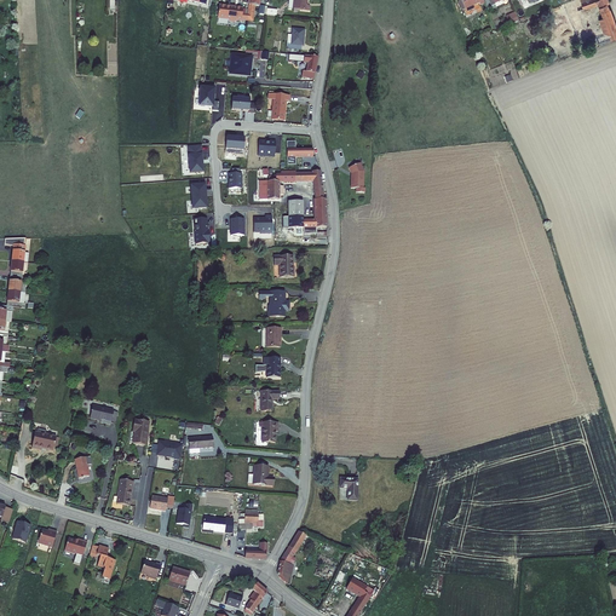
[(236,9),(236,16),(241,17),(253,18),(254,3),(259,3),(259,0),(249,0),(248,10),(236,9)]
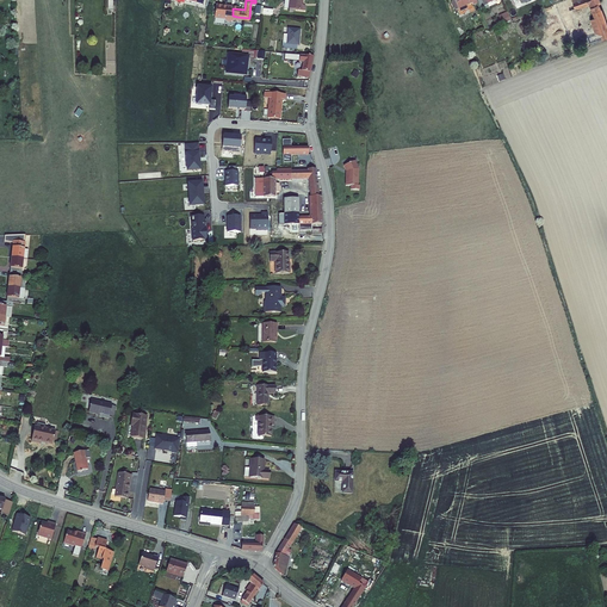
[(565,0),(559,2),(568,24),(569,23),(571,29),(573,28),(574,31),(577,30),(575,26),(577,26),(570,7),(588,0),(592,0),(592,1),(596,0),(565,0)]
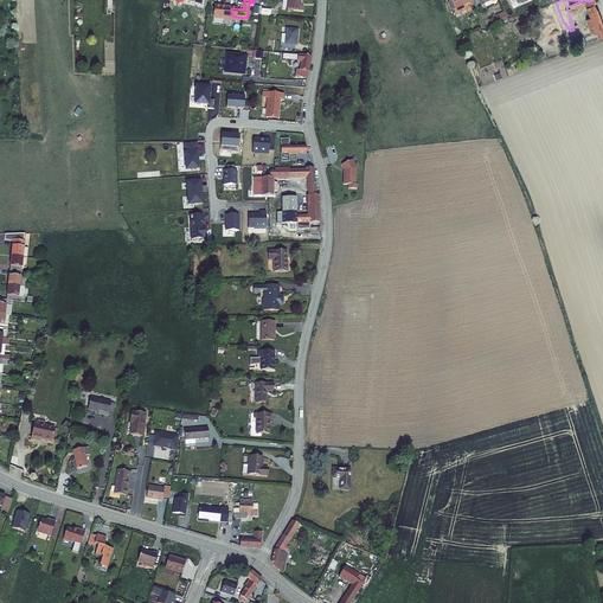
[(585,32),(588,39),(602,32),(602,15),(598,4),(590,7),(592,12),(588,14),(590,21),(595,20),(598,27),(594,29),(585,32)]
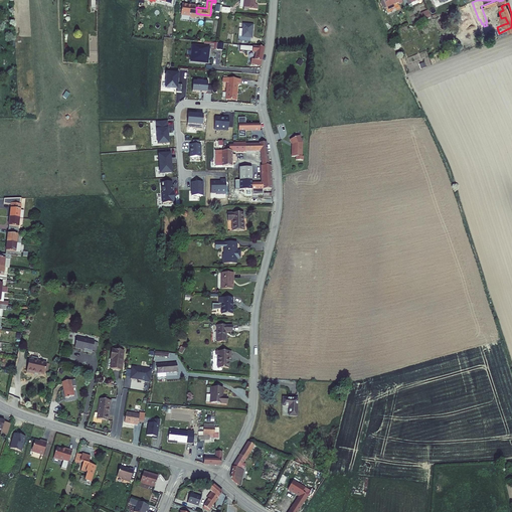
[(237,33),(236,36),(250,38),(250,34),(251,34),(253,22),(243,21),(241,33),(237,33)]
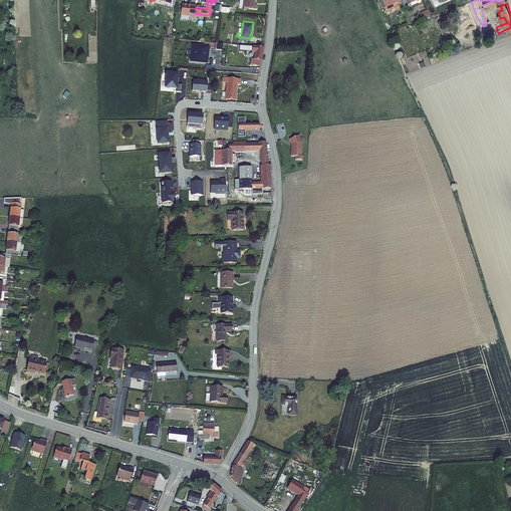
[(209,44),(192,42),(190,58),(207,60),(209,44)]
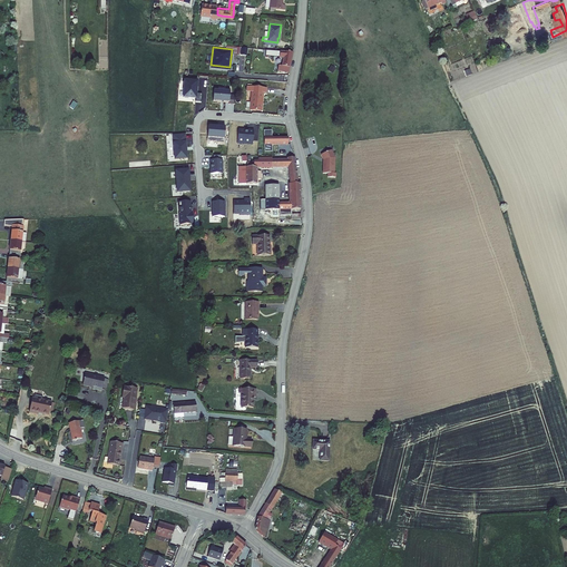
[(264,47),(264,55),(282,56),(281,68),(289,69),(292,49),(280,48),(279,50),(274,50),(274,48),(264,47)]
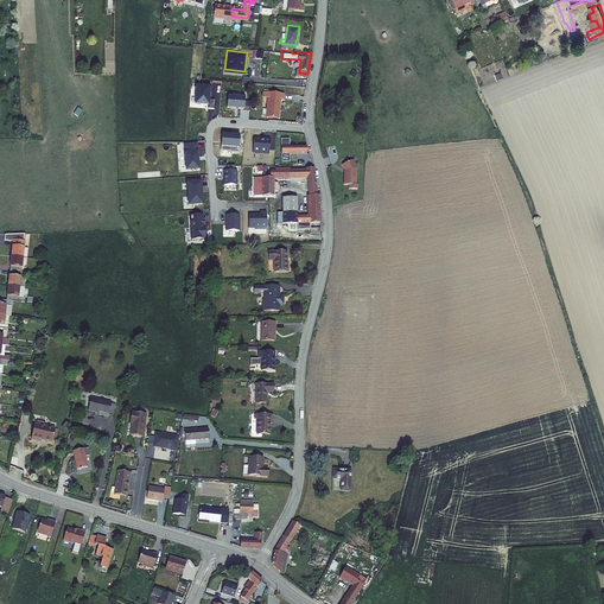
[(213,89),(213,83),(198,82),(197,100),(210,101),(210,105),(216,106),(216,96),(211,96),(211,89),(213,89)]
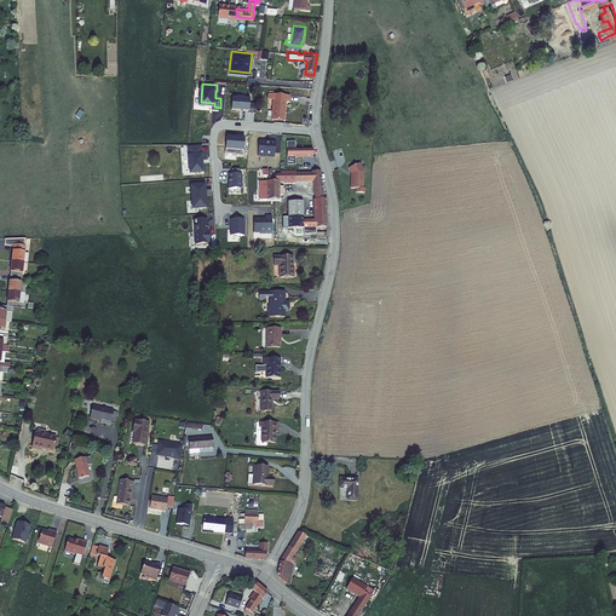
[(275,96),(272,115),(285,117),(287,98),(291,99),(292,93),(269,88),(269,95),(275,96)]
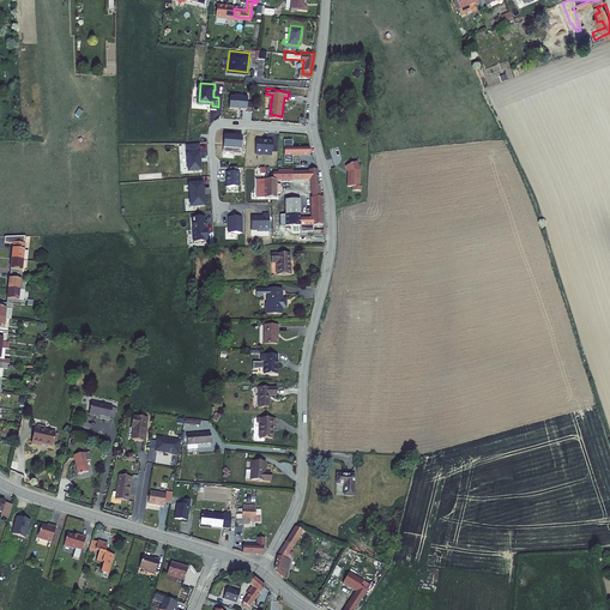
[(243,92),(233,91),(231,103),(236,104),(240,104),(248,106),(248,107),(254,107),(255,97),(249,97),(251,91),(243,90),(243,92)]
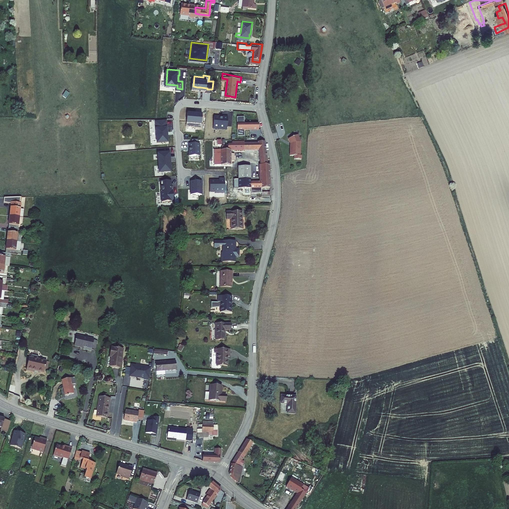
[(201,112),(186,111),(185,124),(193,125),(193,126),(200,126),(201,112)]
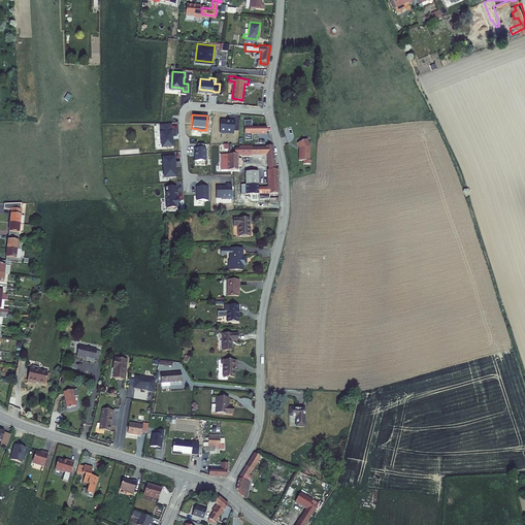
[(251,130),(265,131),(265,125),(251,125),(252,118),(243,117),(243,135),(251,135),(251,130)]
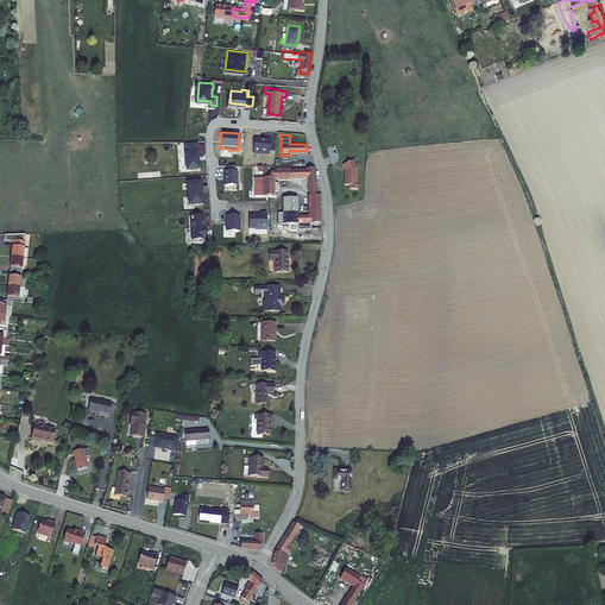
[(260,137),(260,136),(254,136),(253,150),(270,151),(271,137),(264,136),(264,137),(260,137)]
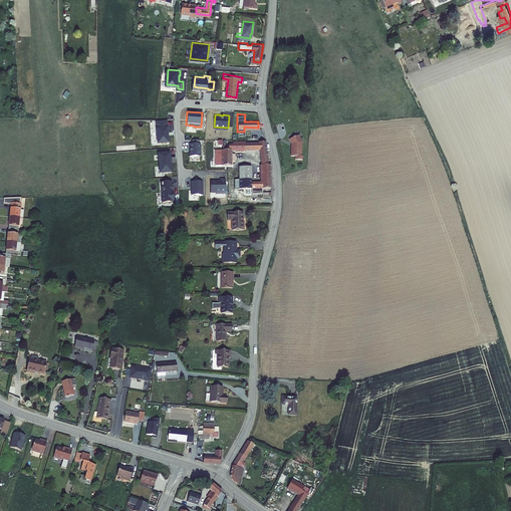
[(167,125),(156,126),(157,142),(168,141),(167,125)]
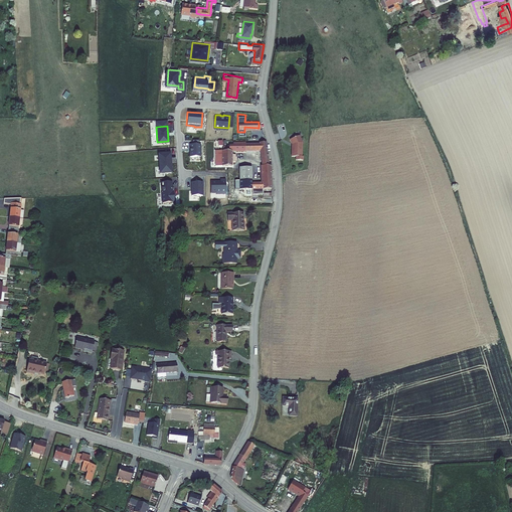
[(296,133),(287,138),(289,142),(290,143),(290,144),(289,144),(288,154),(293,154),(293,158),(300,158),(300,154),(299,154),(299,140),(296,133)]
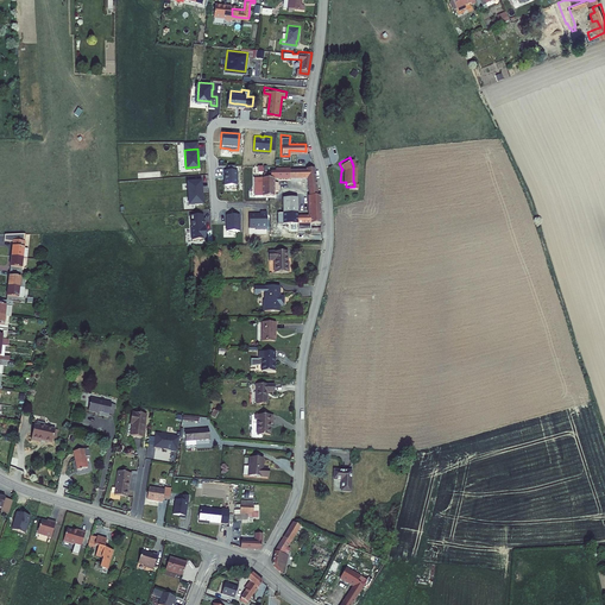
[(235,163),(231,163),(231,168),(228,168),(228,183),(240,183),(240,168),(235,168),(235,163)]
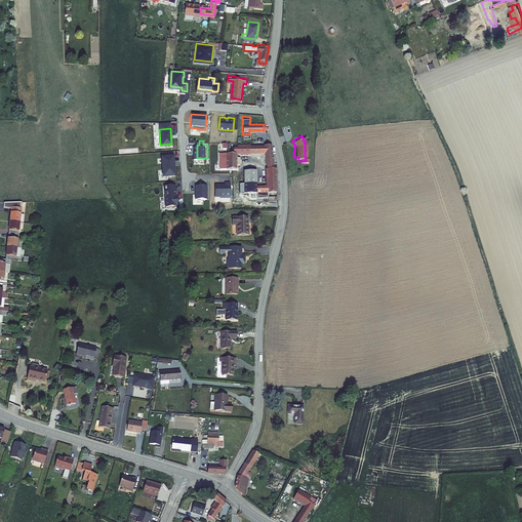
[(250,145),(250,143),(237,143),(237,146),(227,146),(227,152),(236,151),(236,152),(249,152),(249,145),(250,145)]
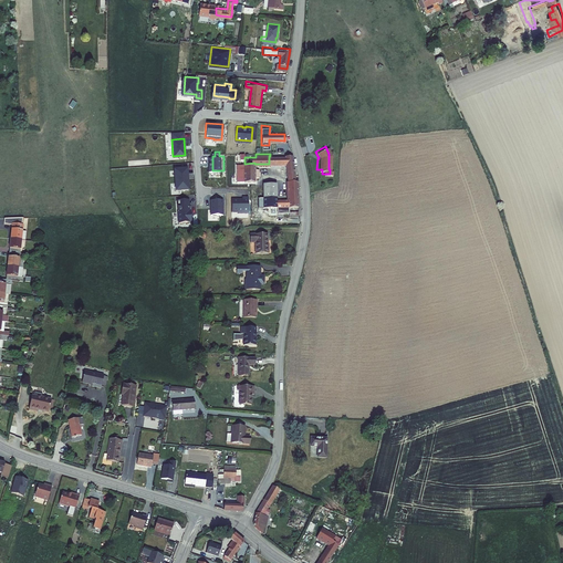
[(295,174),(293,154),(285,154),(285,156),(285,163),(288,175),(295,174)]
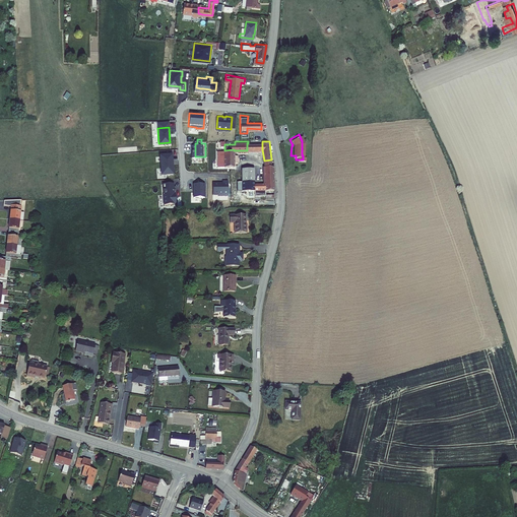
[(224,150),(216,150),(216,165),(234,164),(234,150),(234,149),(224,150)]
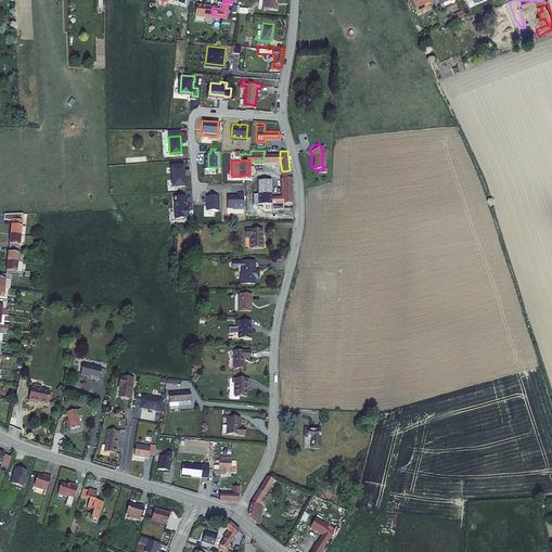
[(172,184),(184,183),(182,161),(170,162),(172,184)]
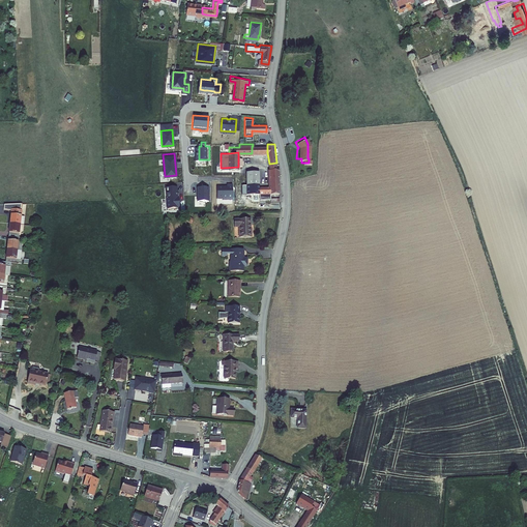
[(280,182),(279,168),(277,168),(269,168),(270,182),(280,182)]
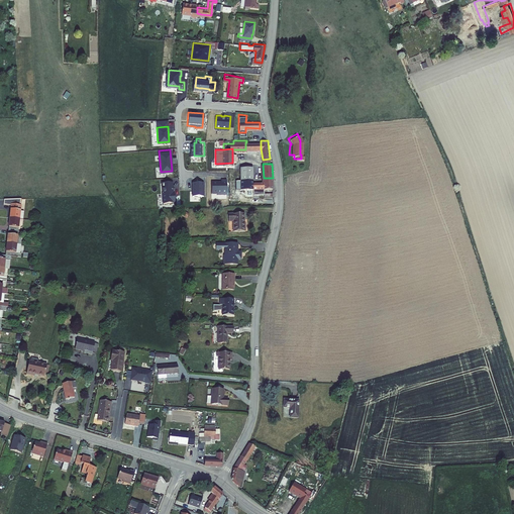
[(252,166),(240,166),(240,168),(237,168),(237,173),(240,173),(240,178),(240,179),(244,179),(252,179),(252,166)]
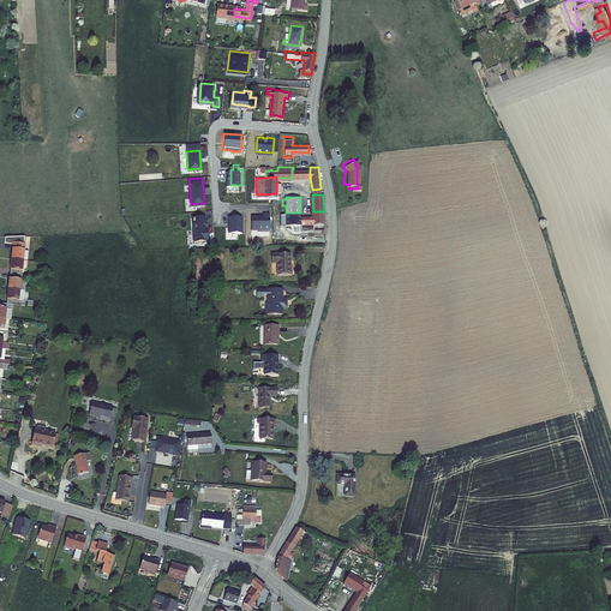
[(300,215),(300,213),(291,213),(286,213),(286,211),(280,213),(280,222),(286,222),(286,229),(300,231),(300,222),(300,215)]
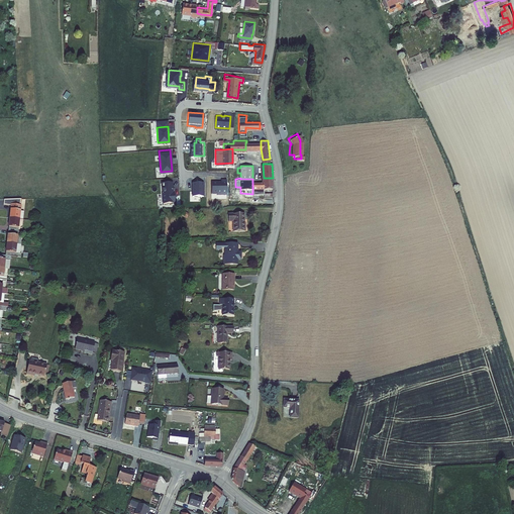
[(273,178),(264,178),(264,181),(264,187),(265,187),(273,187),(273,184),(273,178)]
